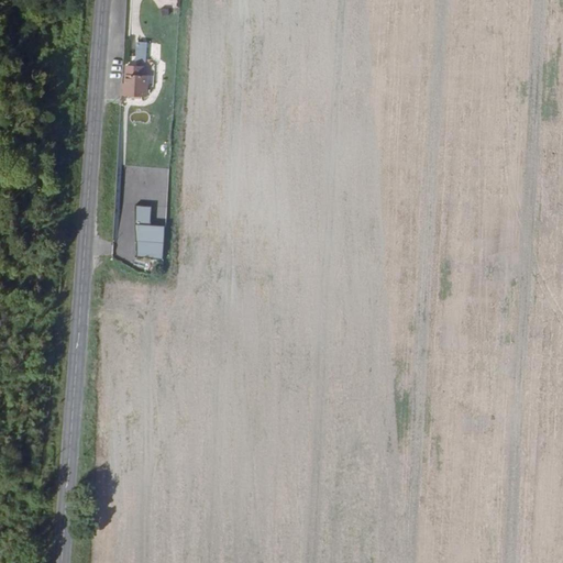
[(146,59),(147,42),(136,42),(135,59),(146,59)]
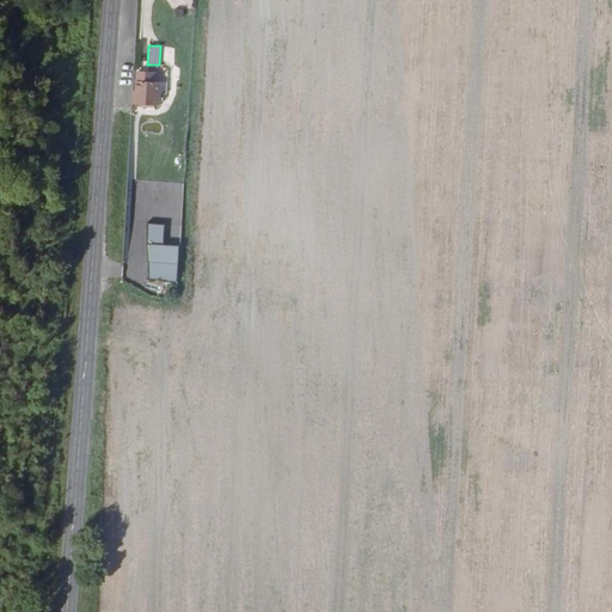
[(145,69),(144,87),(142,102),(165,104),(166,90),(166,78),(163,78),(163,71),(145,69)]
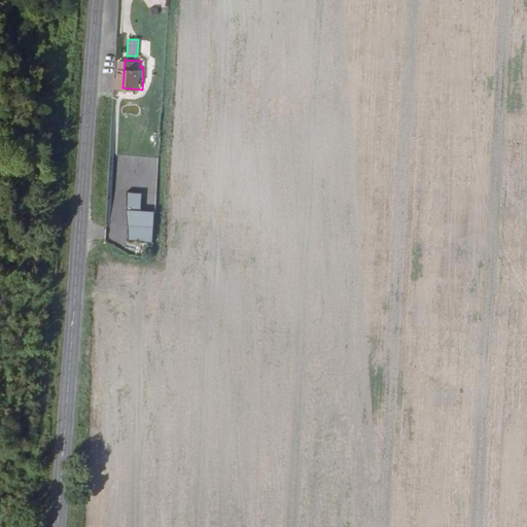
[(150,61),(140,61),(140,67),(143,67),(143,77),(149,77),(150,61)]
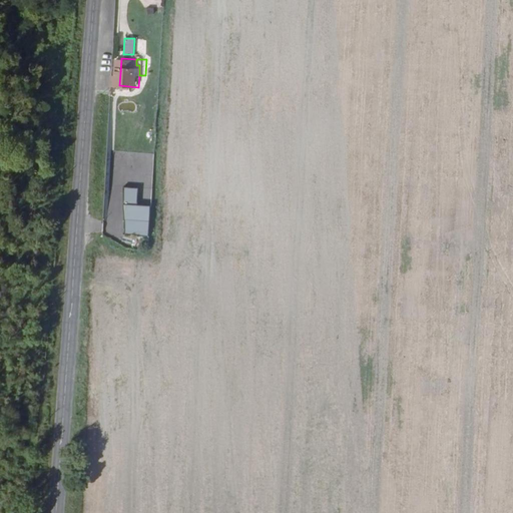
[(123,203),(137,204),(137,187),(123,186),(123,203)]
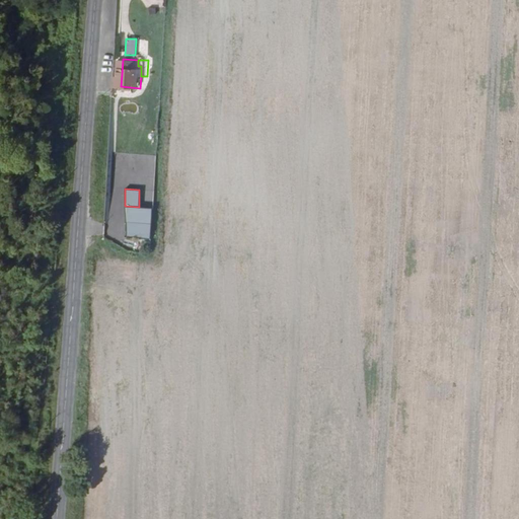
[(141,201),(141,210),(129,209),(128,228),(151,228),(151,201),(141,201)]
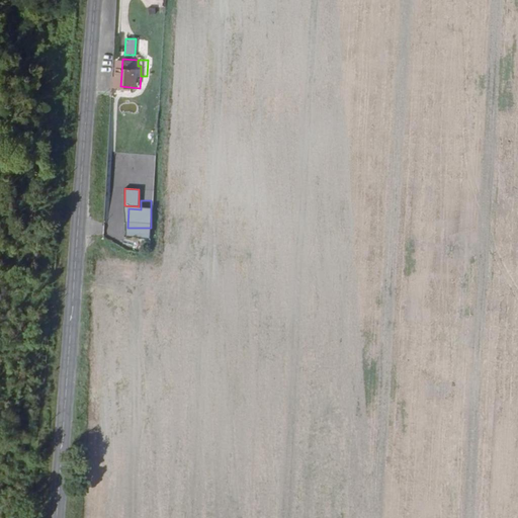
All buildings are outlined.
